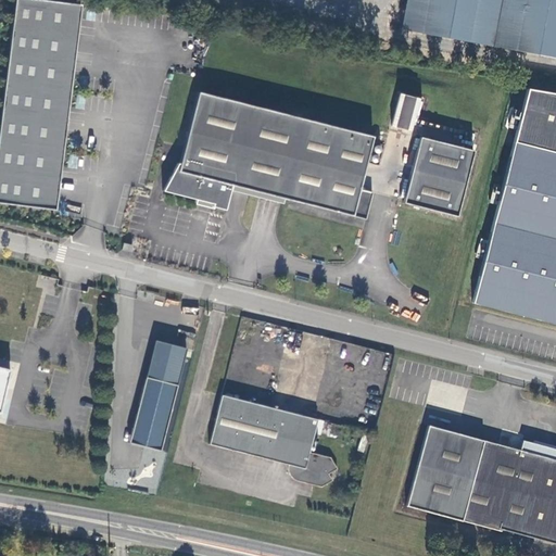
[(80,4),(41,0),(14,0),(0,119),(0,203),(55,211),(80,4)]
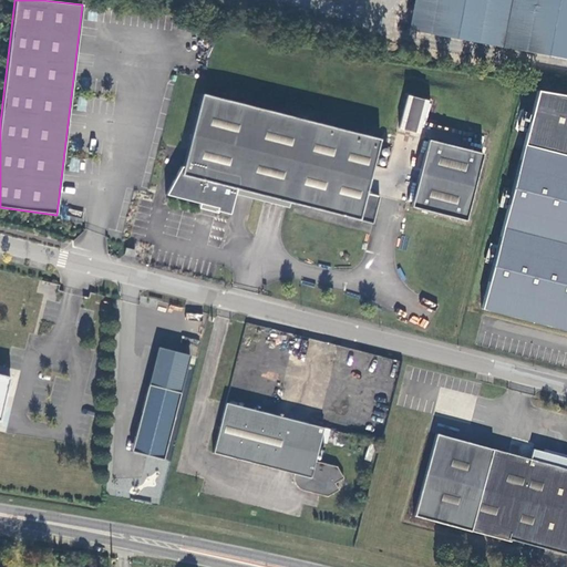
[(566,59),(566,0),(413,0),(409,30),(566,59)]
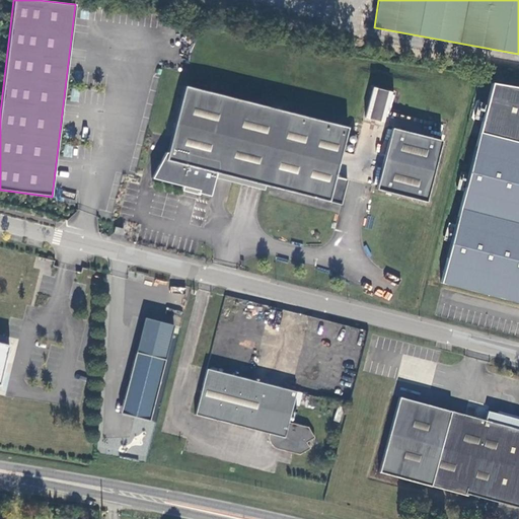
[(518,87),(492,83),(441,283),(518,302),(518,87)]
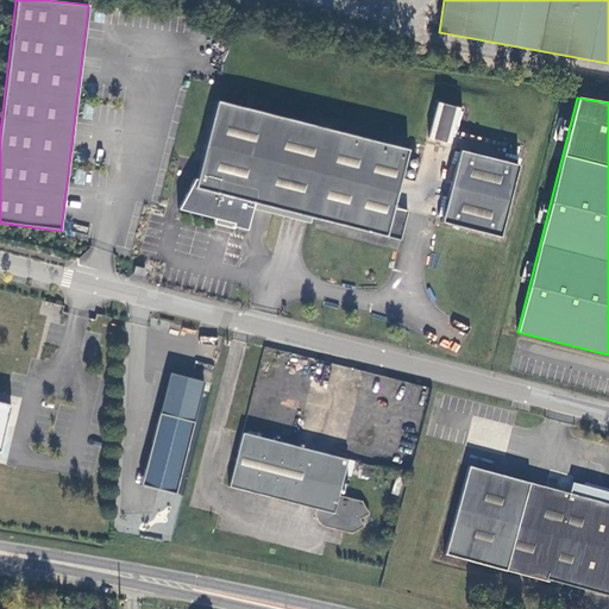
[(408,150),(217,101),(201,162),(198,179),(195,179),(179,208),(233,223),(232,226),(246,230),(253,203),(401,240),(408,212),(394,207),(408,150)]
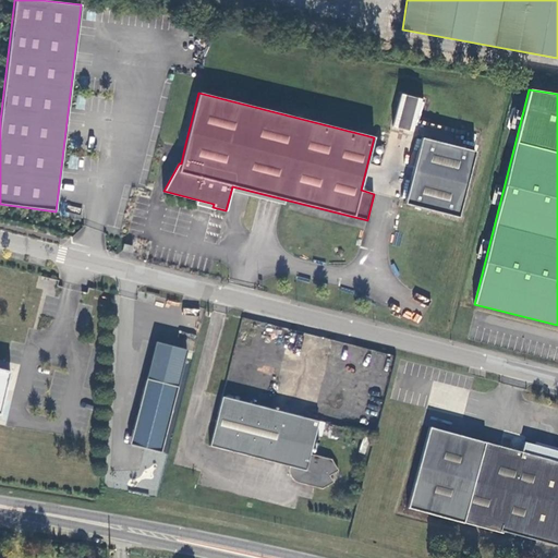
[(421,99),(400,94),(392,126),(412,131),(421,99)]
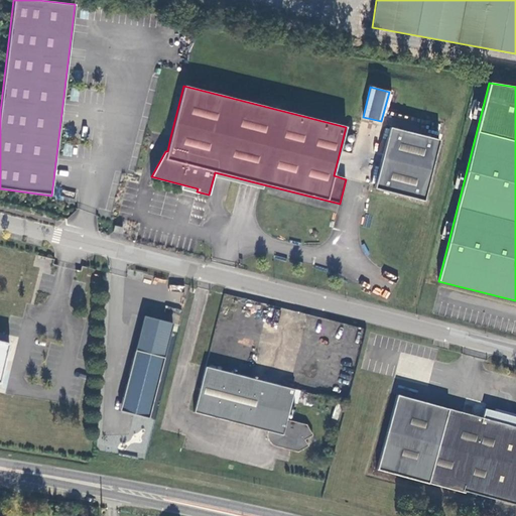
[(439,140),(389,127),(374,188),(423,201),(439,140)]
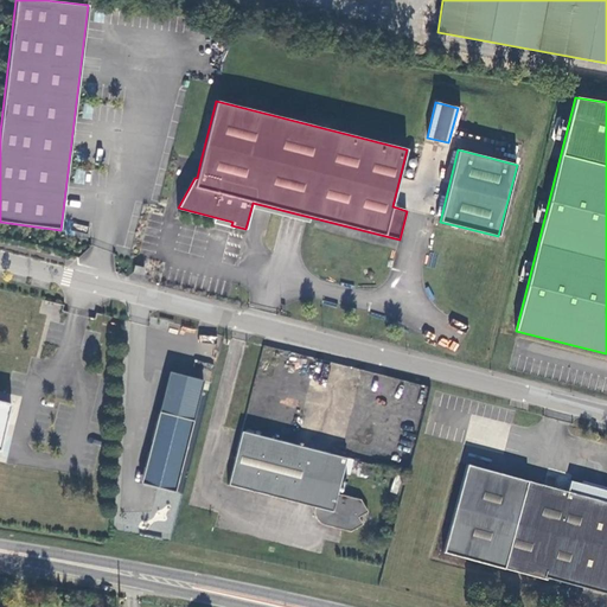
[(0,449),(12,404),(0,401),(0,449)]
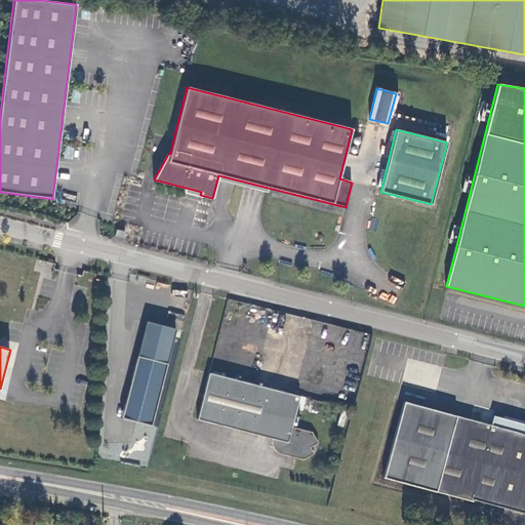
[(121,418),(136,421),(151,426),(167,363),(137,356),(121,418)]
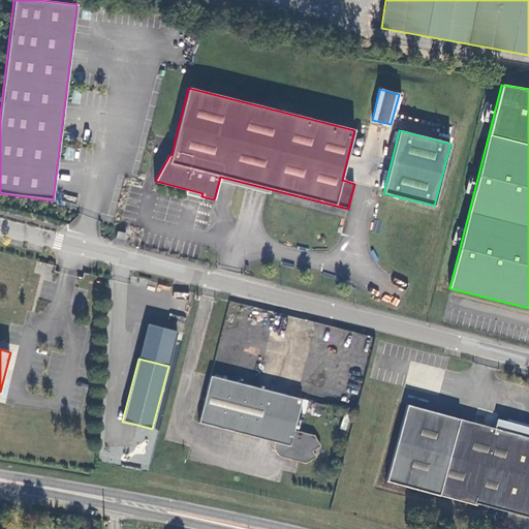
[(299,412),(302,399),(211,376),(198,423),(274,443),(274,445),(275,449),(277,455),(280,457),(282,458),(306,464),(316,457),(313,450),(320,446),(314,435),(294,430),(299,412)]
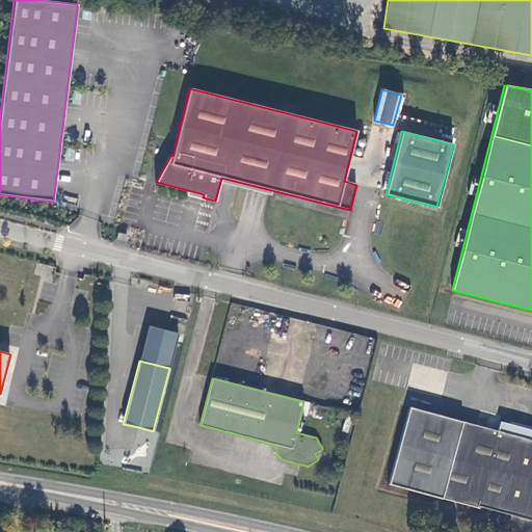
[(310,403),(303,401),(300,415),(307,417),(310,403)]
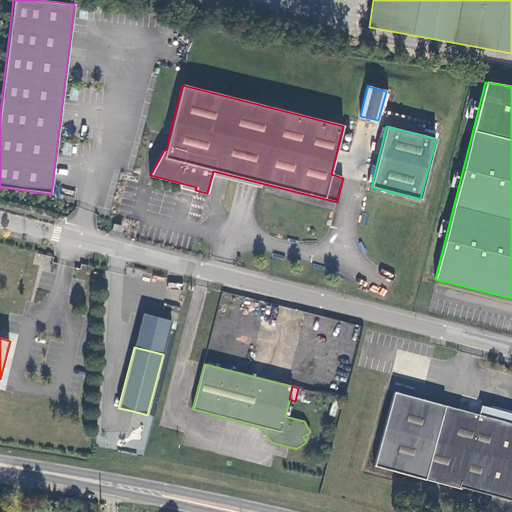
[(478,414),(393,392),(373,466),(461,490),(462,488),(511,501),(511,413),(481,405),(478,414)]
